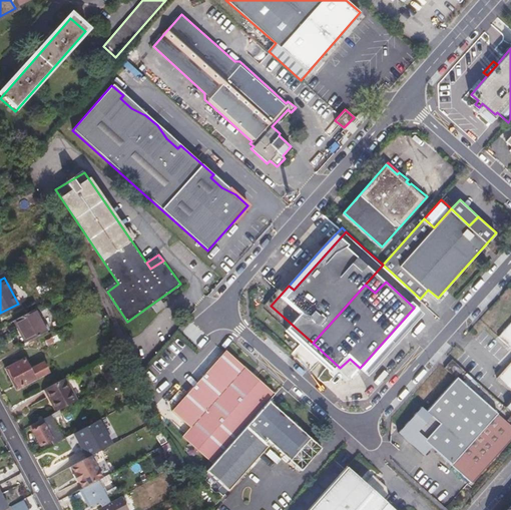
[(162,302),(153,308),(158,315),(167,309),(162,302)]
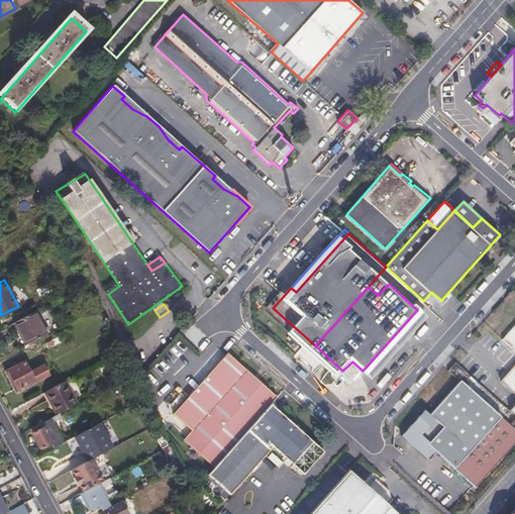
[(106,325),(95,305),(92,306),(103,326),(106,325)]
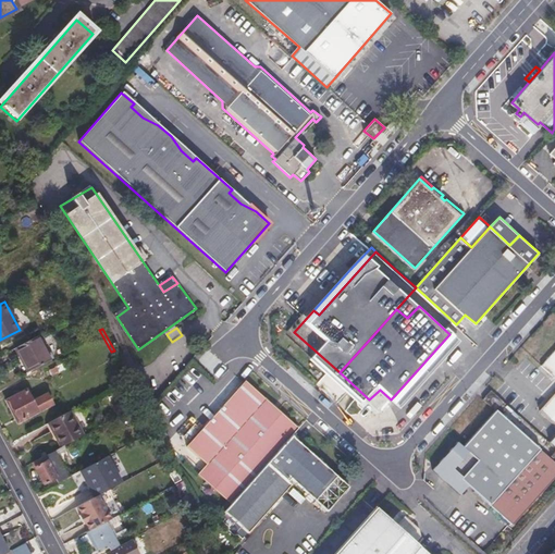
[(8,347),(13,356),(15,356),(23,371),(42,360),(29,336),(8,347)]
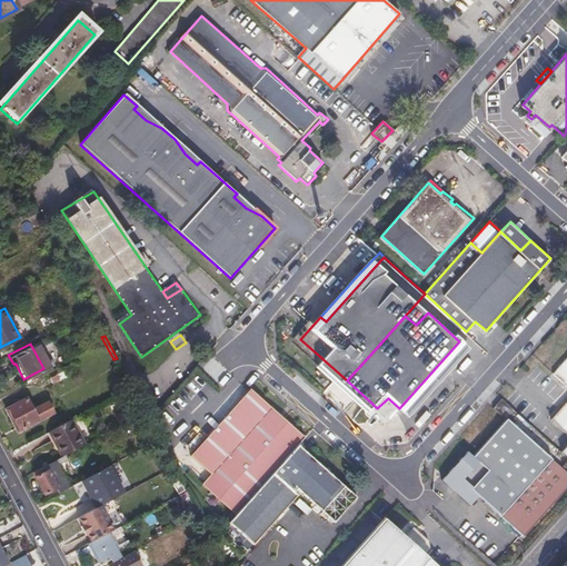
[(566,384),(566,394),(550,415),(566,429),(566,351),(550,370),(566,384)]
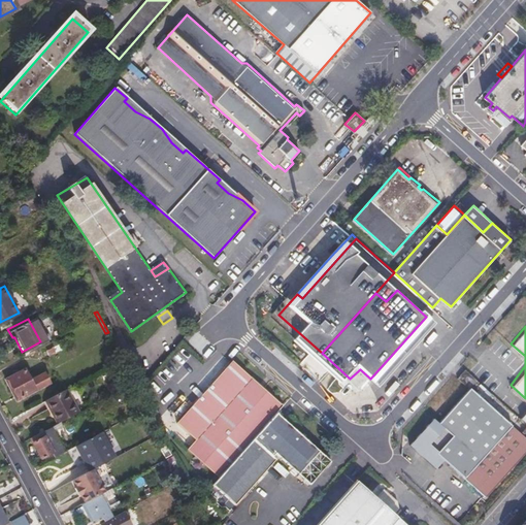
[(233,359),(176,419),(195,437),(187,446),(218,474),(276,412),(282,407),(283,405),(233,359)]
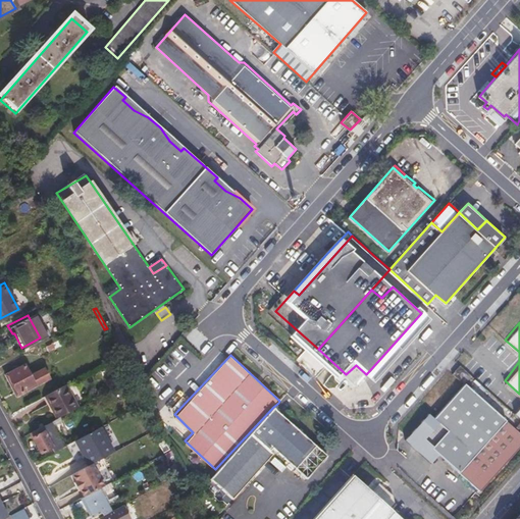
[(23,362),(3,372),(9,383),(12,381),(18,392),(49,375),(43,365),(32,371),(31,369),(29,370),(23,362)]
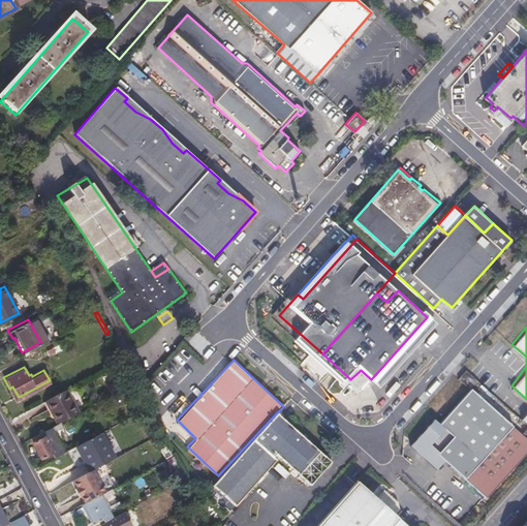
[(410,441),(436,465),(444,457),(486,494),(526,447),(526,435),(472,385),(477,378),(466,367),(459,375),(470,387),(439,421),(434,415),(410,441)]
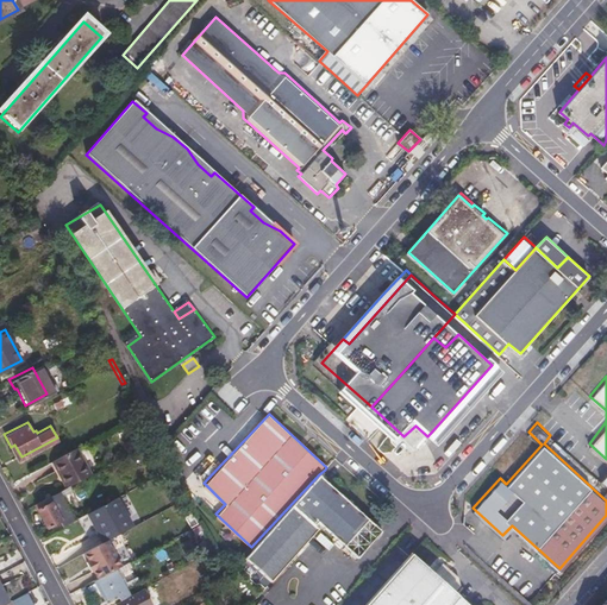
[(52,458),(62,473),(66,472),(72,481),(94,470),(80,442),(52,458)]
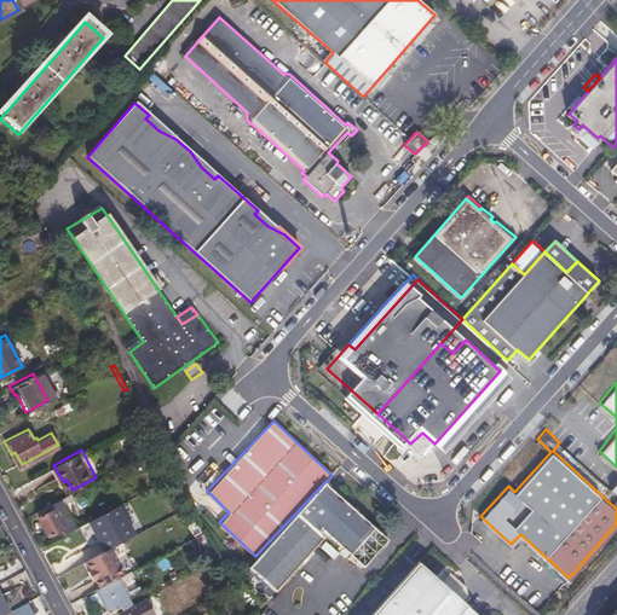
[(330,477),(287,526),(251,566),(277,589),(324,537),(322,533),(326,529),(365,566),(391,538),(329,483),(333,479),(330,477)]
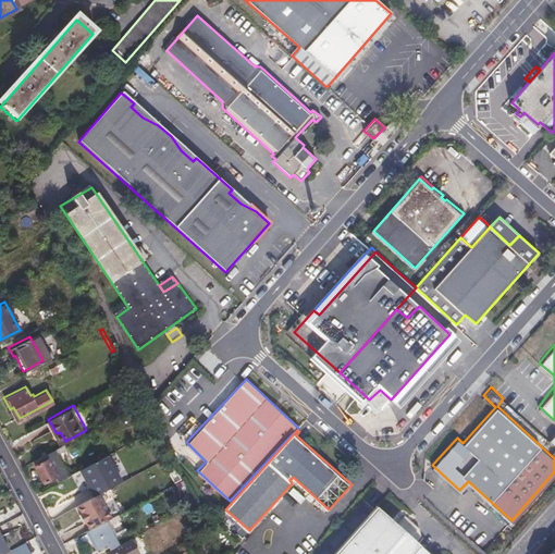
[(61,443),(53,447),(60,462),(66,458),(65,452),(61,443)]
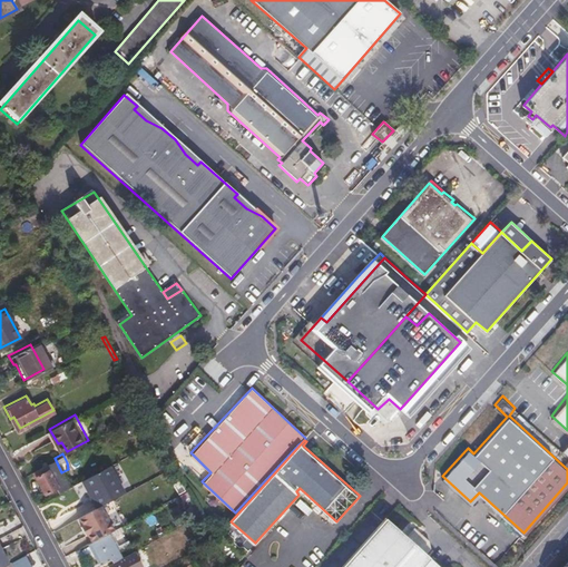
[(55,458),(31,470),(43,492),(56,486),(58,490),(68,485),(61,472),(55,458)]
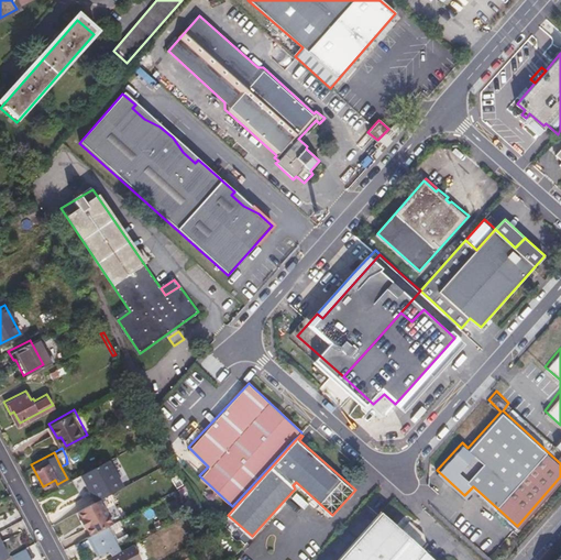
[(81,471),(95,498),(107,492),(121,484),(107,458),(81,471)]
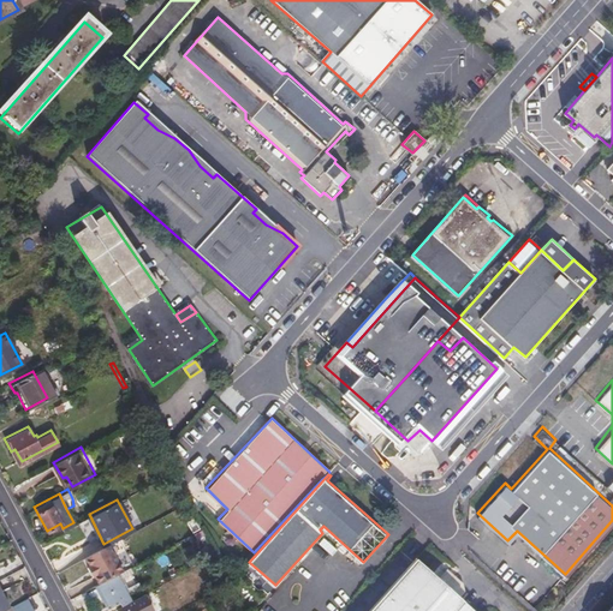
[(83,555),(96,581),(111,574),(120,569),(111,552),(121,546),(117,537),(103,544),(83,555)]
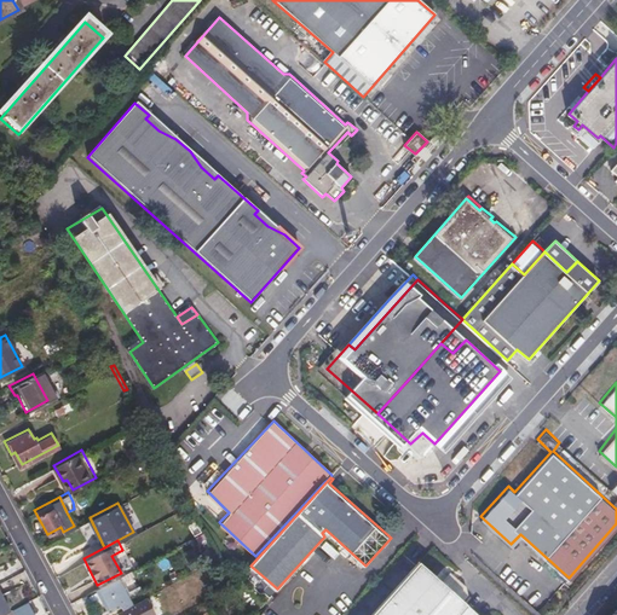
[(477,614),(419,561),(367,614),(477,614)]
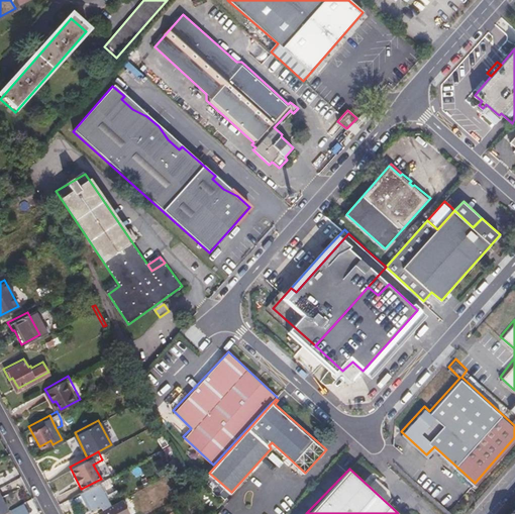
[(375,476),(369,482),(383,498),(390,492),(375,476)]
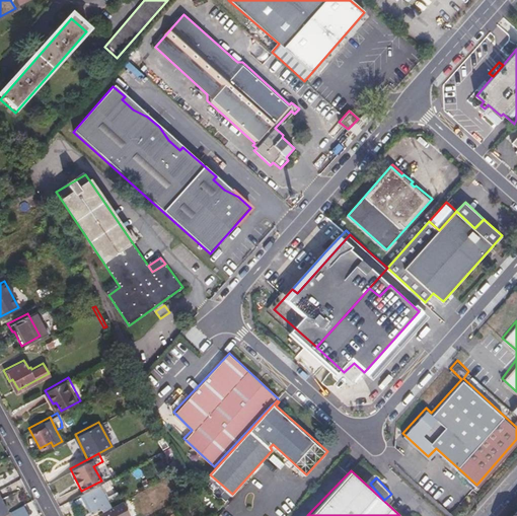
[(141,490),(145,497),(142,499),(146,505),(162,497),(159,490),(161,489),(157,480),(154,481),(155,483),(141,490)]
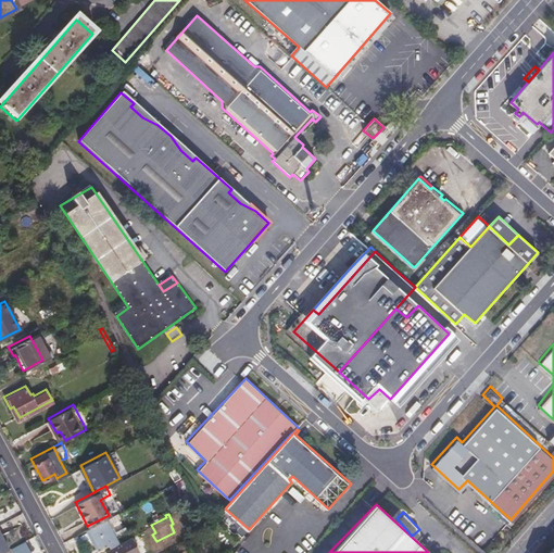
[(85,528),(93,545),(99,542),(101,544),(105,542),(104,540),(109,538),(100,519),(87,526),(85,528)]
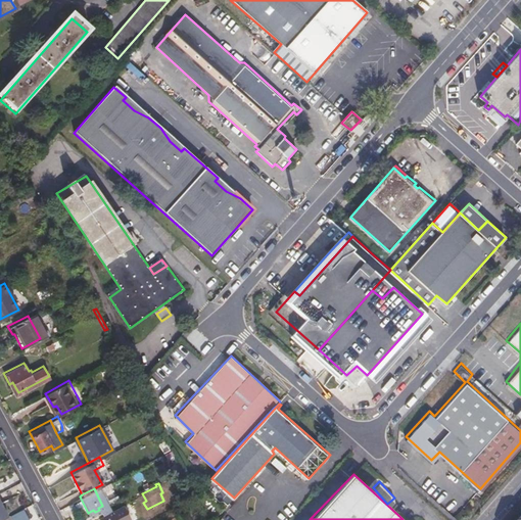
[(146,501),(142,493),(137,498),(140,504),(143,503),(146,501)]
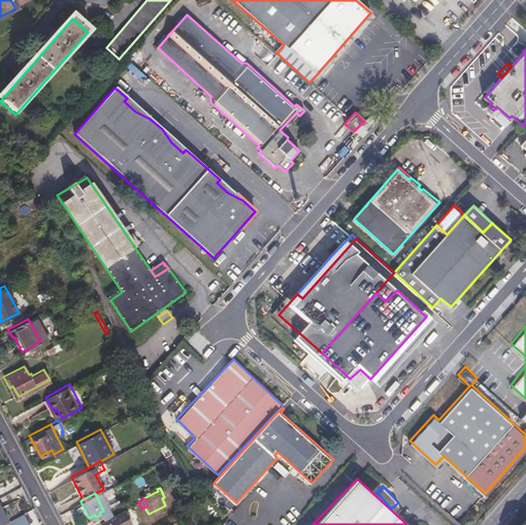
[(9,518),(13,524),(27,524),(30,524),(23,512),(9,518)]
